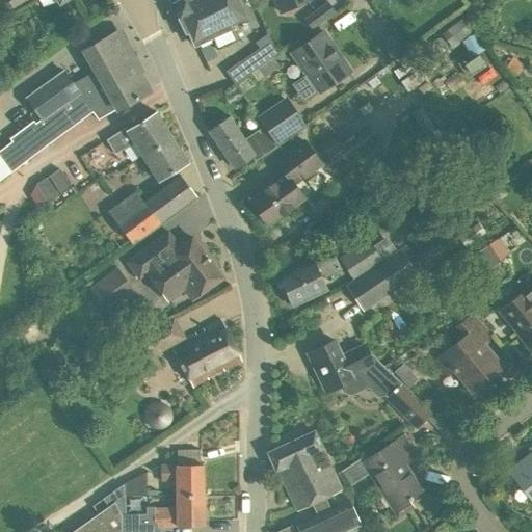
[(244,16),(236,0),(181,0),(171,5),(185,30),(187,29),(194,46),(211,37),(216,49),(235,40),(228,24),(244,16)]
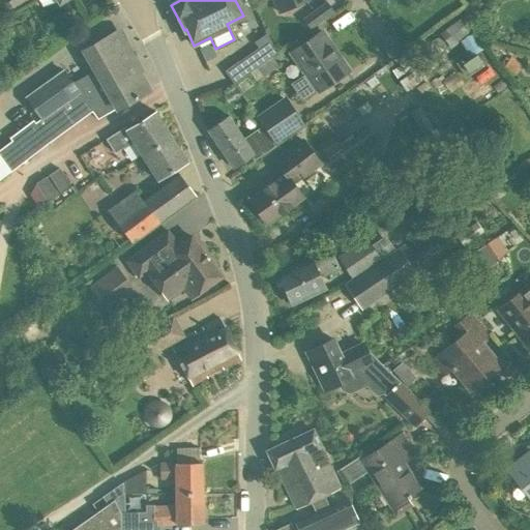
[(272,0),(277,11),(303,0),(272,0)]
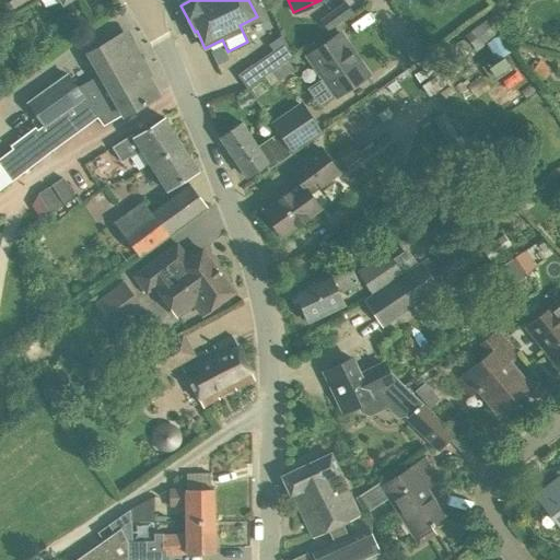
[(345,1),(318,19),(327,31),(352,13),(345,1)]
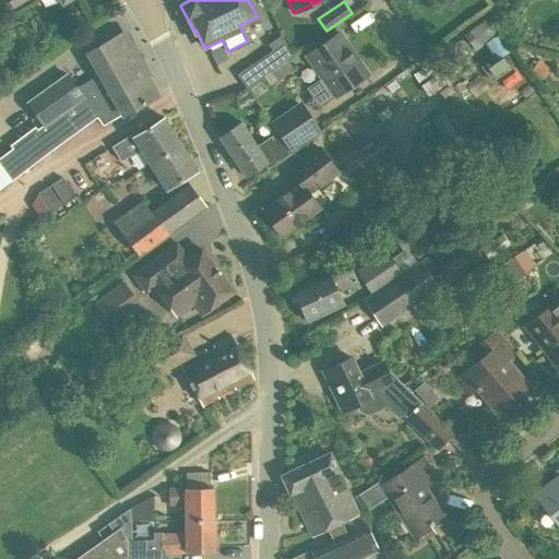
[(495,22),(501,16),(502,8),(497,1),(486,10),(495,22)]
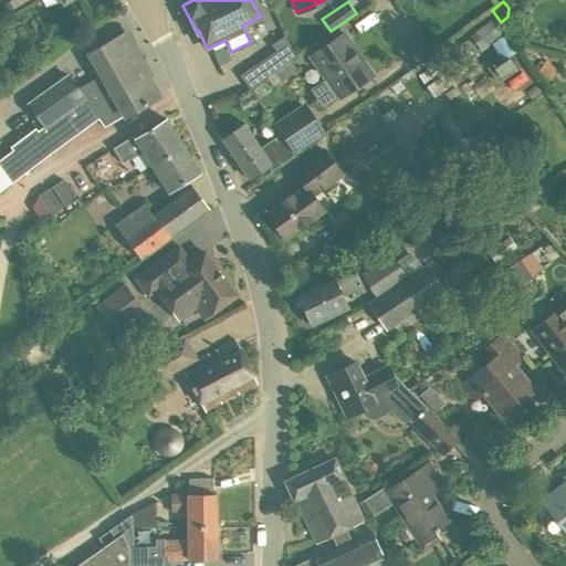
[(479,50),(500,34),(489,19),(468,35),(479,50)]
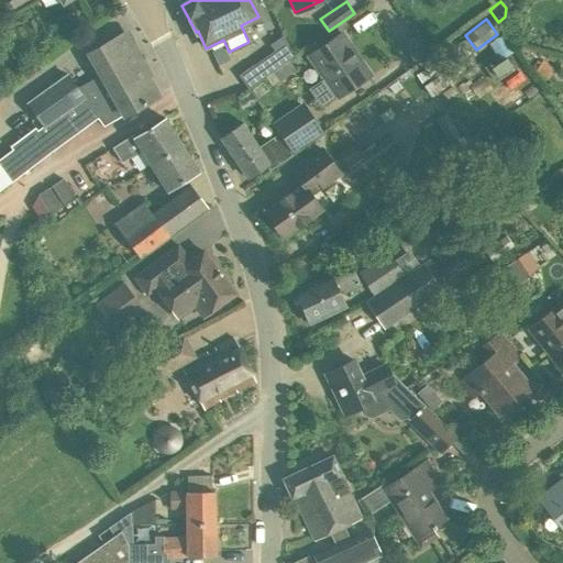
[(159,96),(124,33),(87,54),(99,75),(77,87),(67,75),(28,103),(43,125),(36,131),(35,128),(9,146),(11,150),(0,157),(0,168),(10,183),(26,170),(98,119),(102,128),(159,96)]
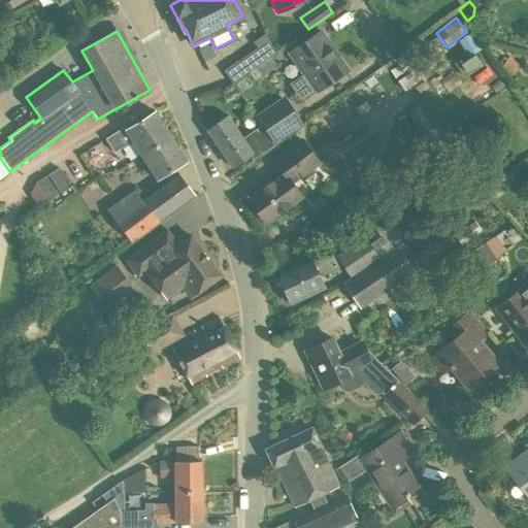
[(316,91),(345,70),(320,32),(290,53),(316,91)]
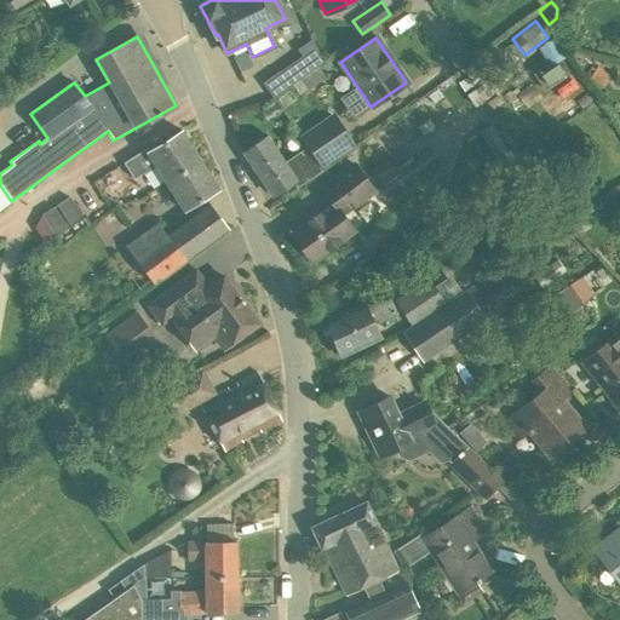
[(543,92),(574,72),(551,38),(537,47),(550,67),(534,79),(543,92)]
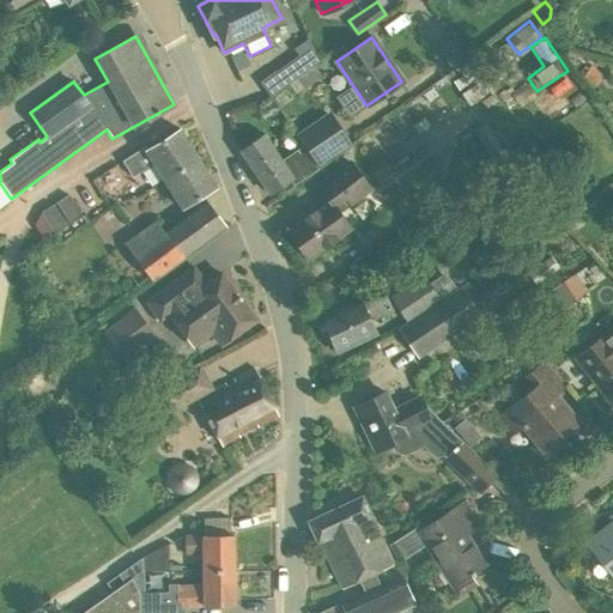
[(320,76),(313,66),(320,60),(308,40),(293,50),(297,56),(275,72),(274,71),(259,83),(269,97),(298,77),(305,86),(320,76)]
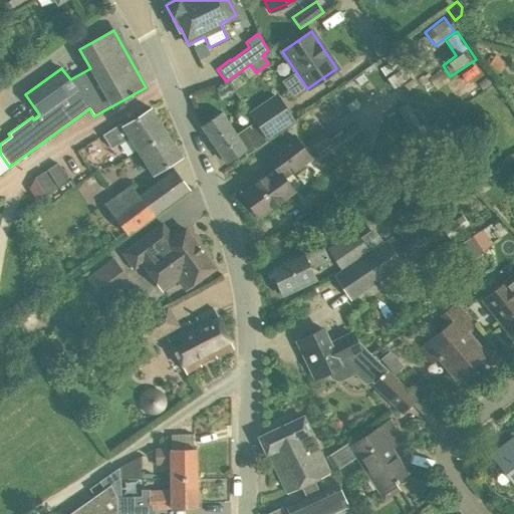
[(429,56),(425,50),(418,55),(416,53),(409,58),(407,55),(400,59),(409,75),(417,70),(415,68),(422,63),(421,62),(429,56)]
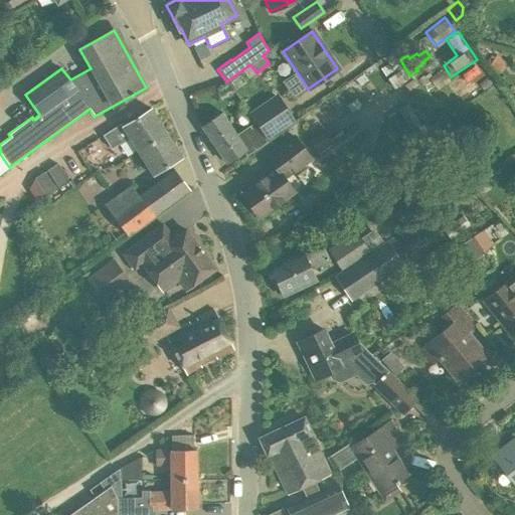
[(385,76),(399,67),(394,59),(380,68),(385,76)]
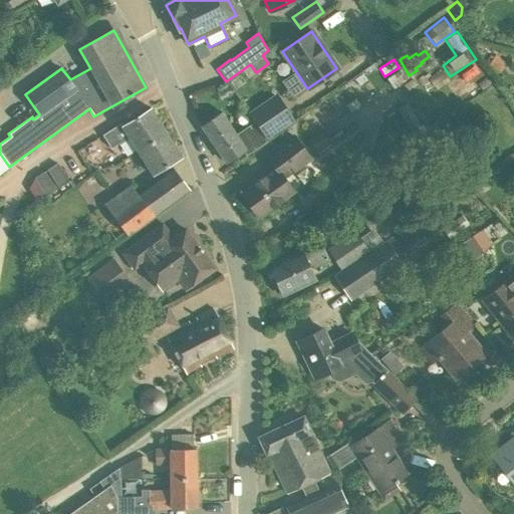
[(393,88),(408,78),(402,69),(387,78),(393,88)]
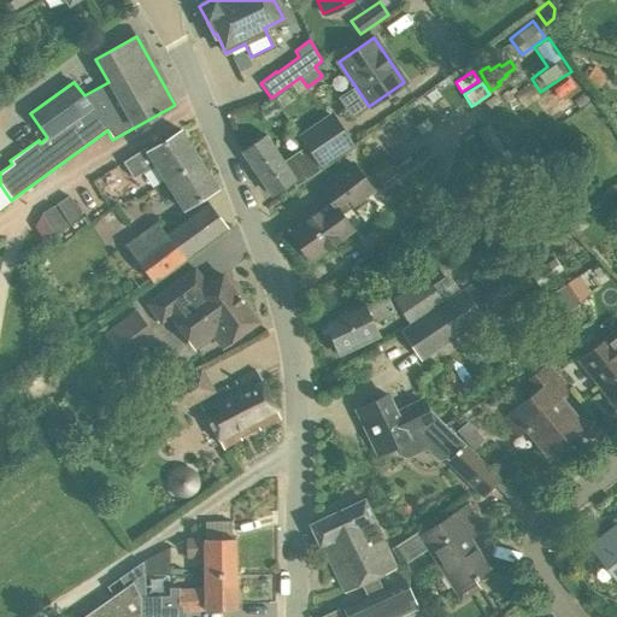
[(298,135),(305,146),(319,168),(351,146),(329,113),(298,135)]
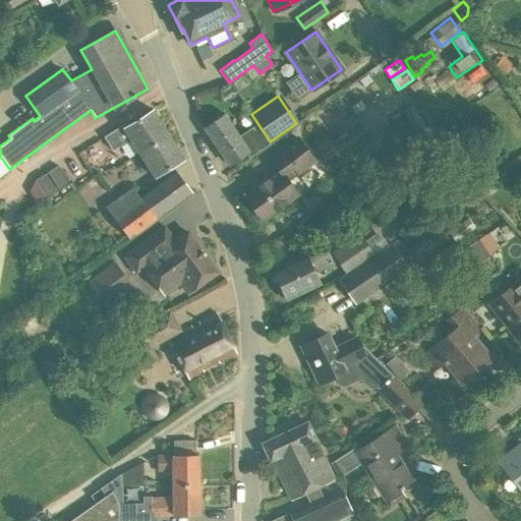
[(365,106),(360,99),(350,106),(355,114),(365,106)]
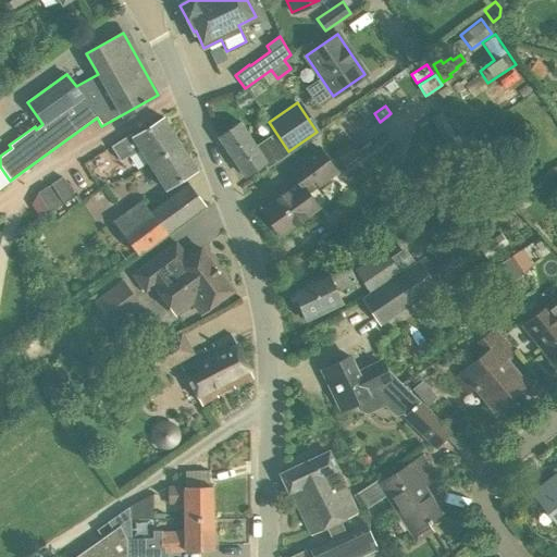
[(148,163),(180,144),(163,118),(132,137),(130,135),(110,147),(119,161),(138,149),(148,163)]
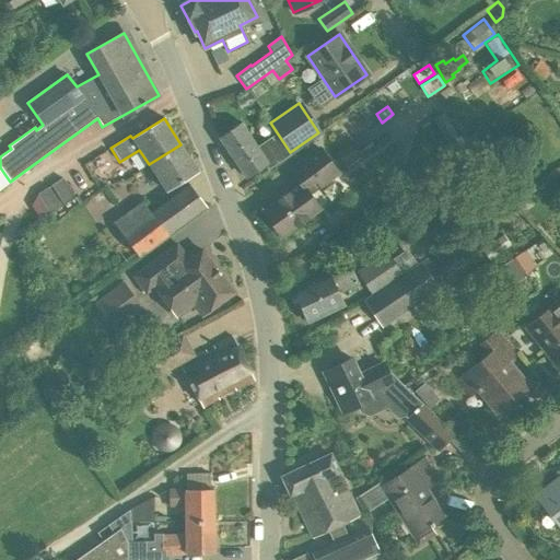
[(220,137),(220,138),(223,142),(245,177),(265,164),(268,170),(291,154),(290,152),(277,132),(255,148),(240,125),(220,137)]
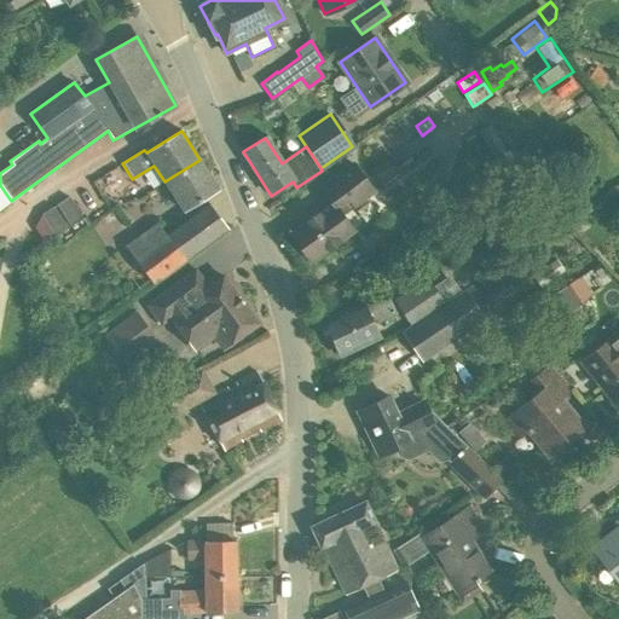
[(200,160),(165,181),(183,212),(218,189),(200,160)]
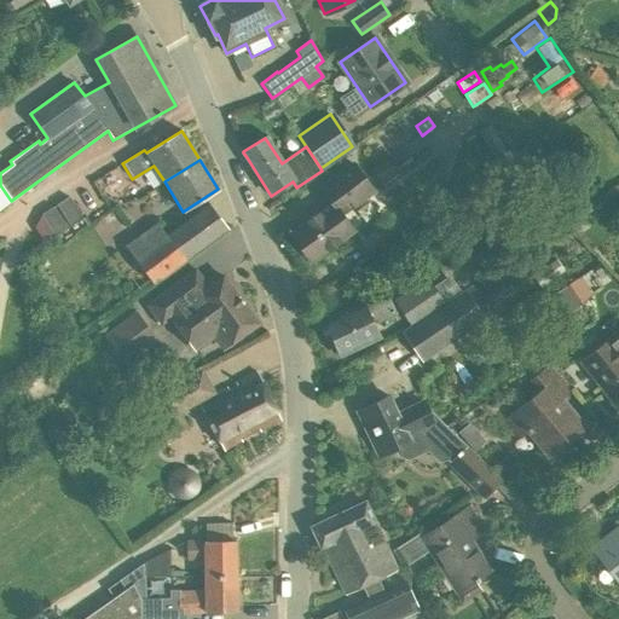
[(310,261),(352,231),(341,214),(372,191),(353,165),(319,187),(327,198),(302,217),(306,223),(289,233),(310,261)]
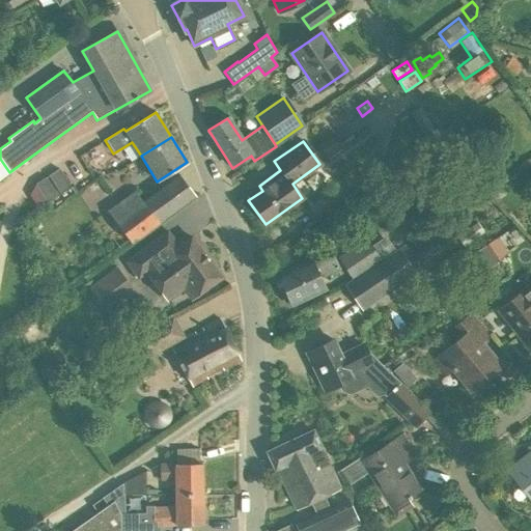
[(59,168),(49,175),(60,194),(71,187),(59,168)]
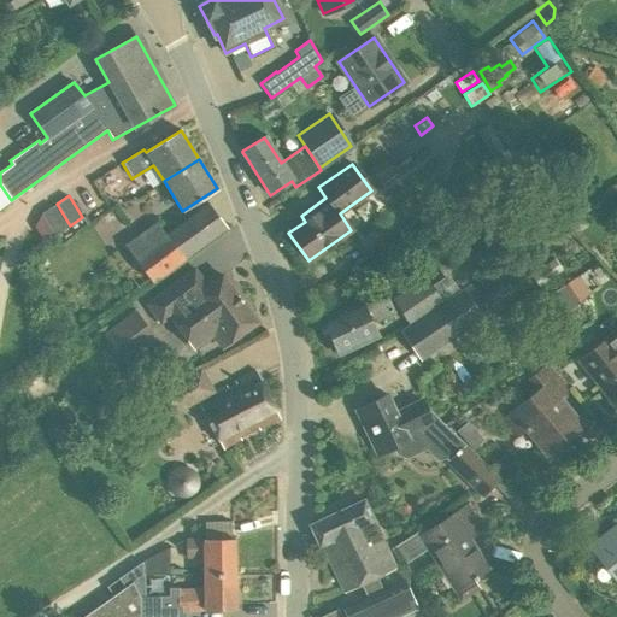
[(152,283),(227,228),(207,203),(165,234),(156,222),(123,246),(152,283)]
